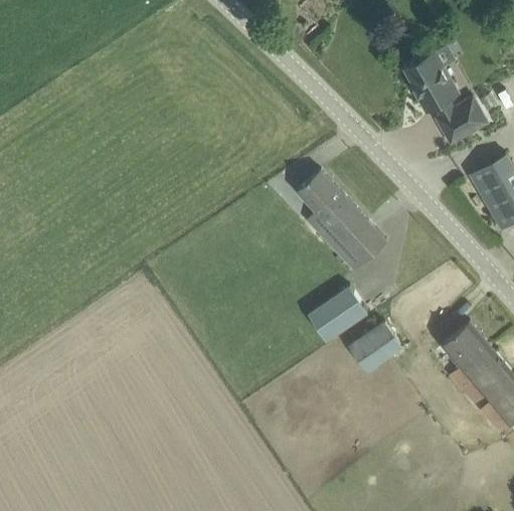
[(418,98),(426,113),(437,108),(442,117),(437,119),(452,145),(488,124),(474,98),(454,110),(449,101),(460,95),(436,52),(405,69),(420,96),(418,98)]
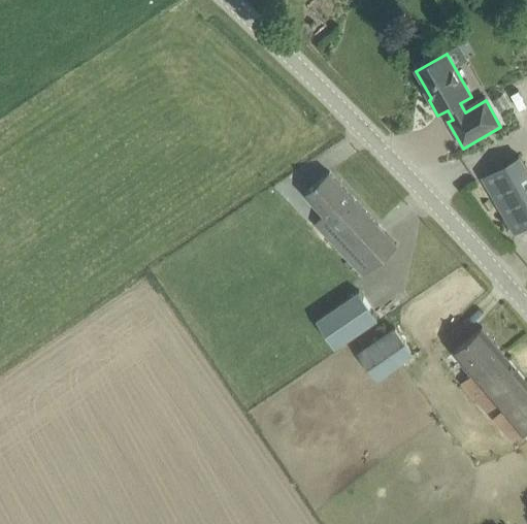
[(483,178),(516,236),(526,229),(526,172),(519,158),(483,178)]
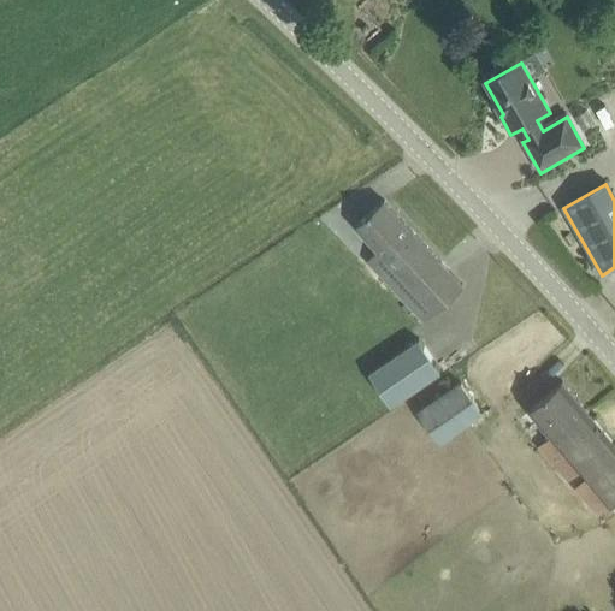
[(465,289),(384,203),(356,230),(379,254),(367,265),(425,326),(465,289)]
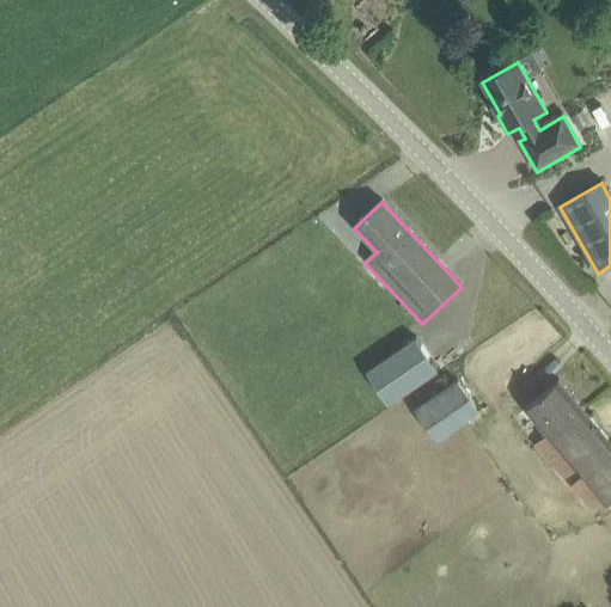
[(439,373),(416,339),(367,374),(390,406),(439,373)]
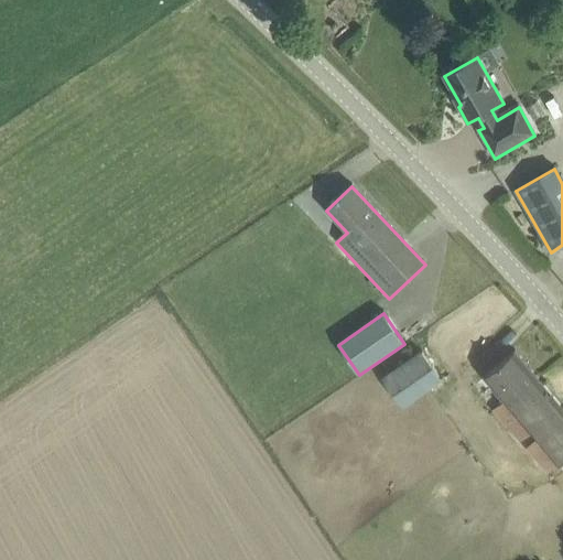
[(494,412),(548,476),(562,462),(562,409),(516,353),(485,378),(505,402),(494,412)]
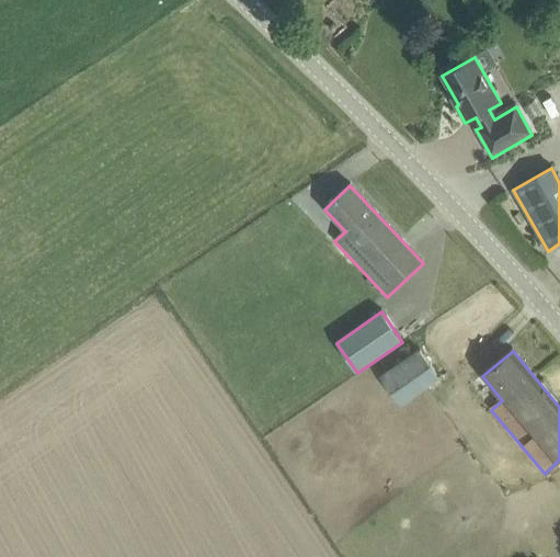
[(419,353),(383,377),(401,404),(437,379),(419,353)]
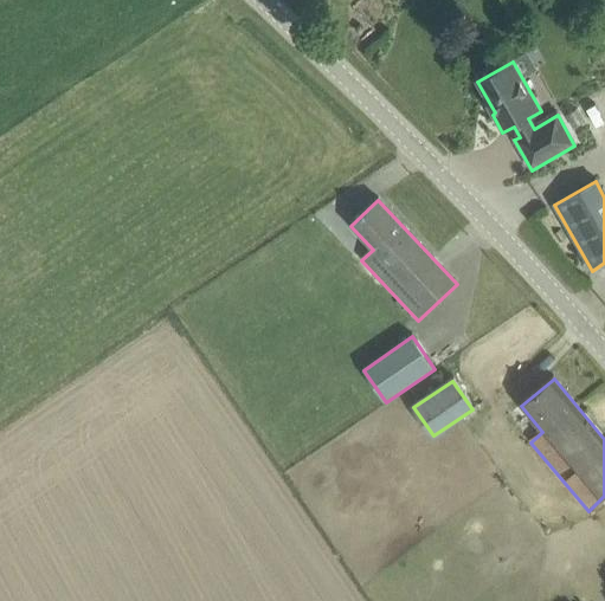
All buildings are outlined.
